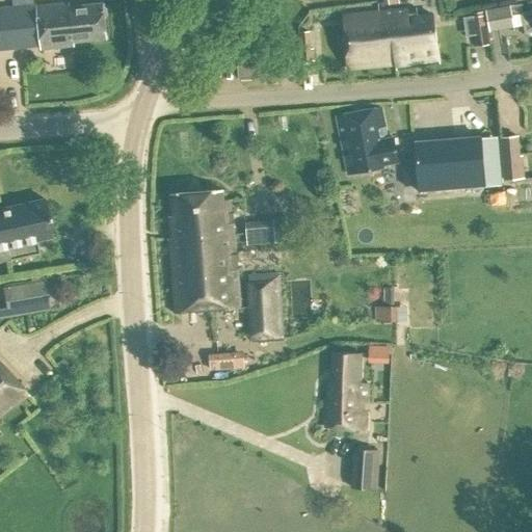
[(6,8),(10,50),(40,47),(41,49),(60,47),(59,43),(106,37),(104,18),(107,15),(106,8),(103,6),(102,3),(70,7),(69,3),(36,6),(36,5),(35,5),(14,8),(6,8)]
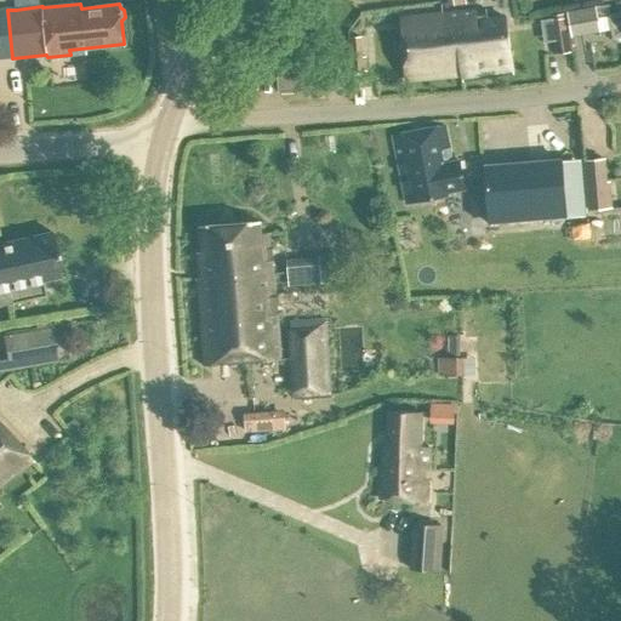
[(596,7),(567,12),(570,38),(600,32),(596,7)]
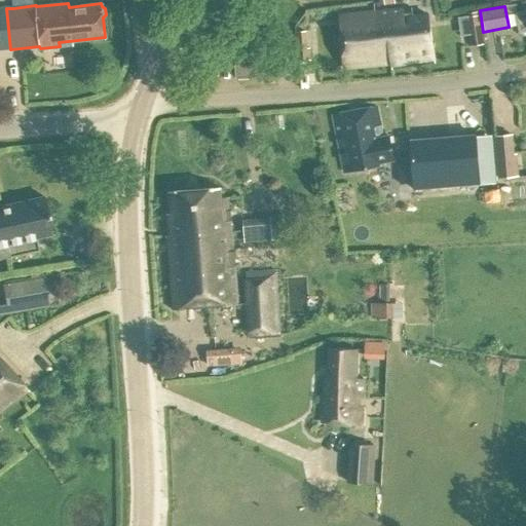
[(405,17),(404,10),(340,19),(344,67),(392,61),(393,65),(415,63),(427,62),(435,60),(427,15),(405,17)]
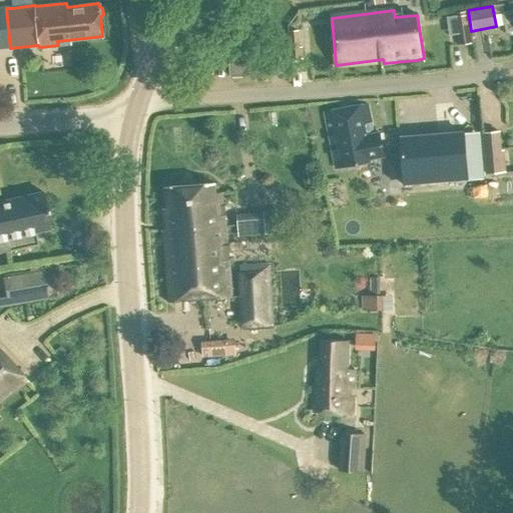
[(455,13),(460,35),(458,35),(460,45),(472,43),(466,11),(455,13)]
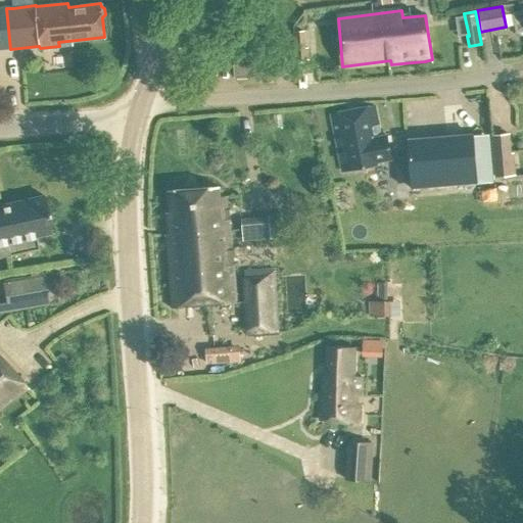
[(307,45),(294,46),(295,61),(310,60),(308,45),(307,45)]
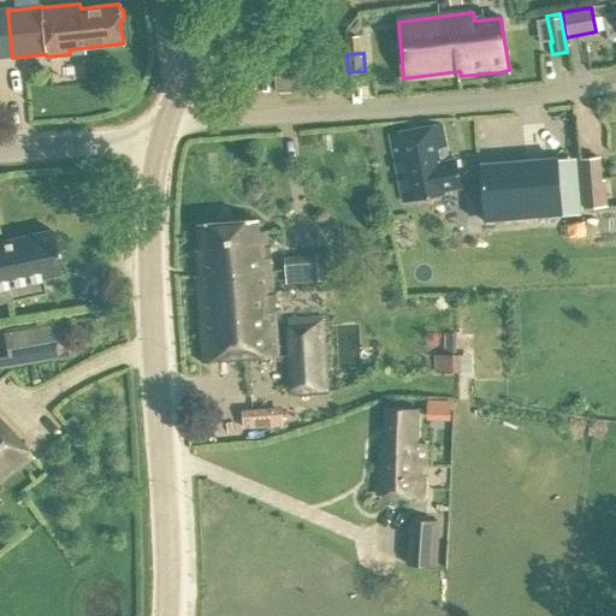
[(335,90),(332,60),(276,64),(278,93),(335,90)]
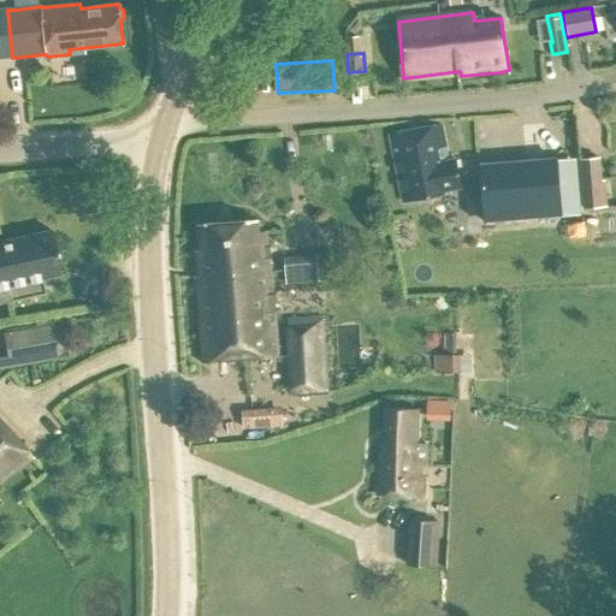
[(443,190),(462,187),(456,160),(449,161),(445,141),(444,141),(440,125),(390,135),(403,202),(443,194),(443,190)]
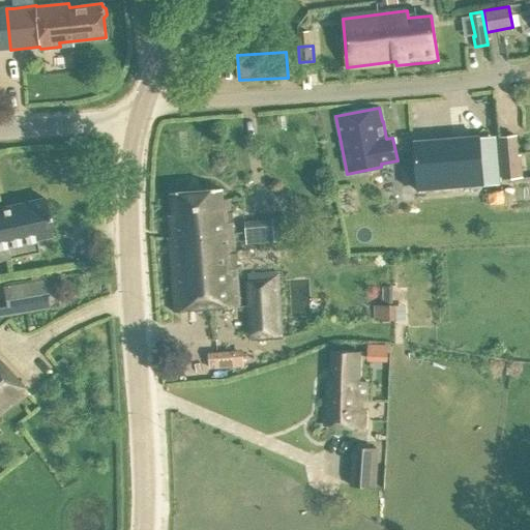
[(498,138),(502,180),(523,178),(521,155),(519,155),(517,136),(498,138)]
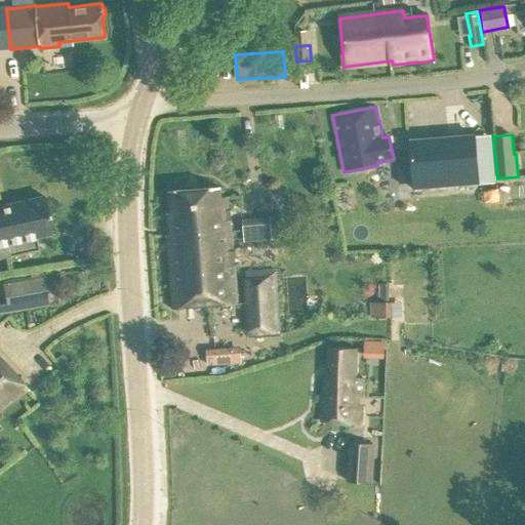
[(411,160),(398,161),(400,184),(413,183),(413,188),(479,183),(478,170),(475,136),(409,143),(411,160)]
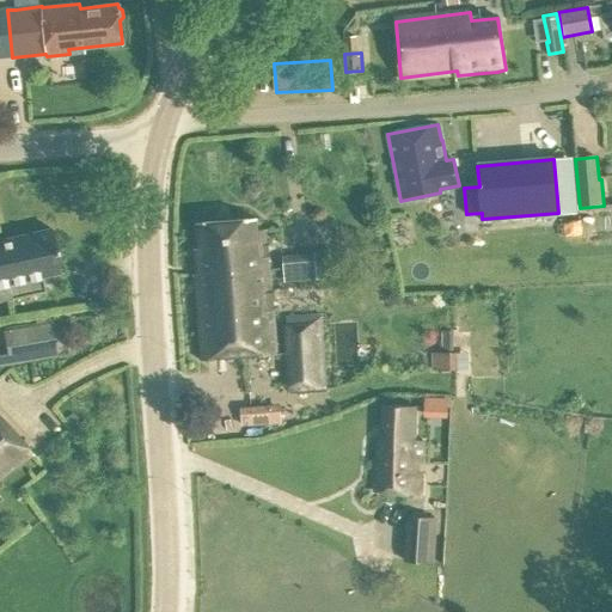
[(197,275),(194,275),(200,360),(274,355),(265,230),(257,231),(256,219),(197,222),(199,249),(195,249),(197,275)]
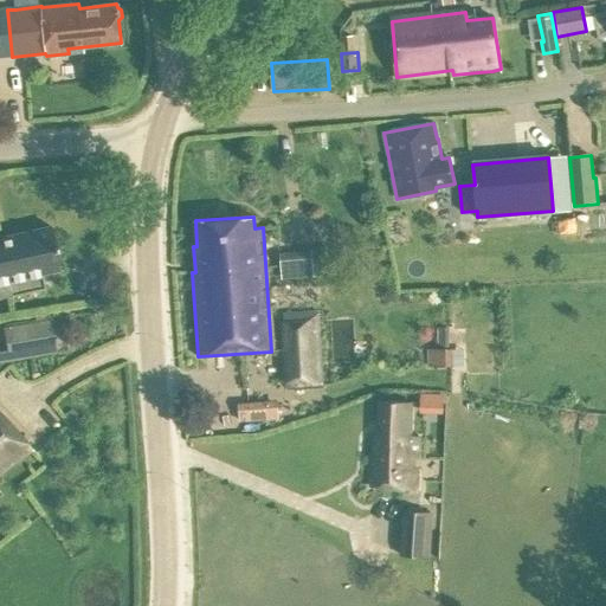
[(59,270),(50,227),(0,237),(0,298),(44,289),(40,274),(59,270)]
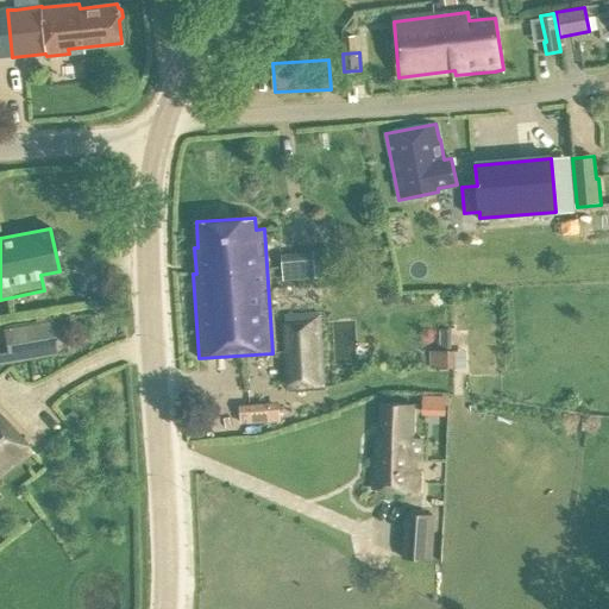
[(313,253),(281,256),(282,262),(283,281),(315,278),(313,253)]
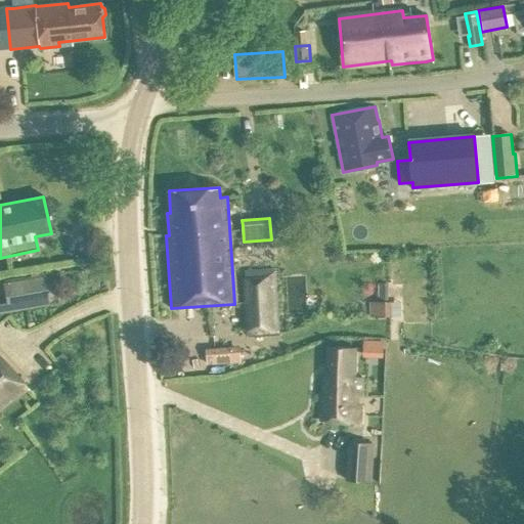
[(274,271),(241,273),(244,303),(247,303),(250,337),(279,335),(274,271)]
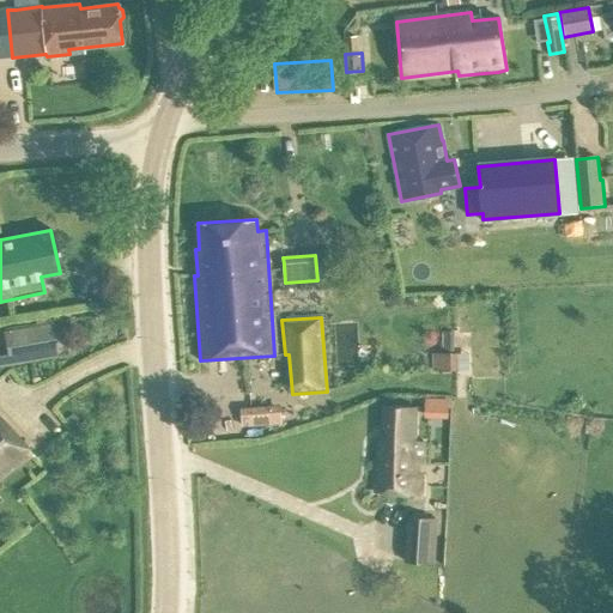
[(2,332),(7,357),(55,349),(50,322),(2,332)]
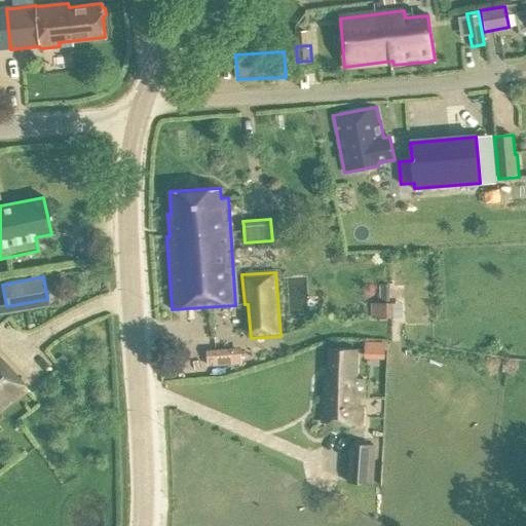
[(392,303),(389,303),(389,294),(379,294),(379,304),(371,304),(371,317),(392,317),(392,303)]
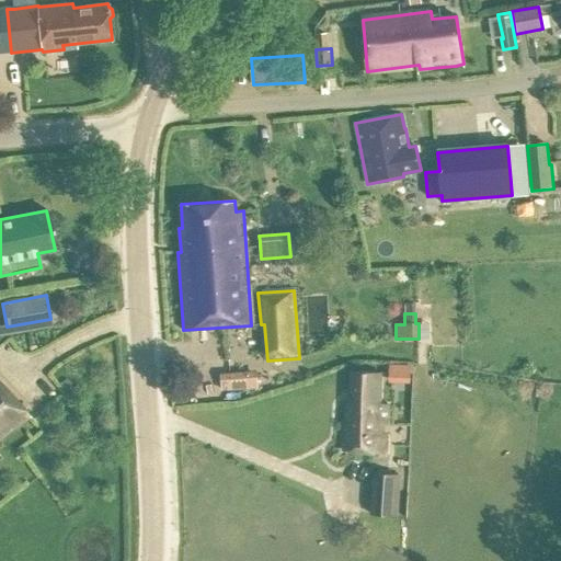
[(380,373),(352,371),(351,403),(346,402),(343,450),(387,454),(388,404),(380,404),(380,373)]
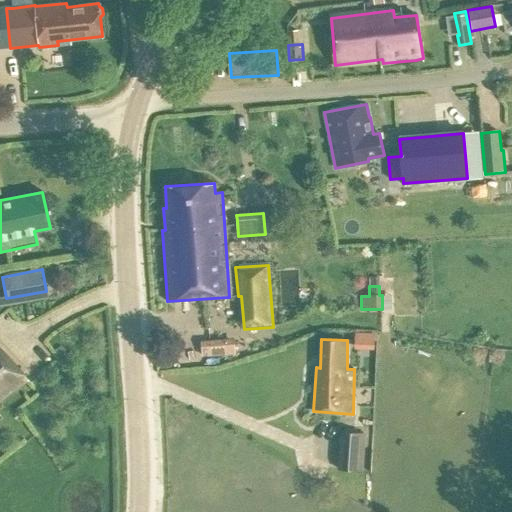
[(0,399),(1,398),(26,381),(8,360),(0,352),(0,399)]
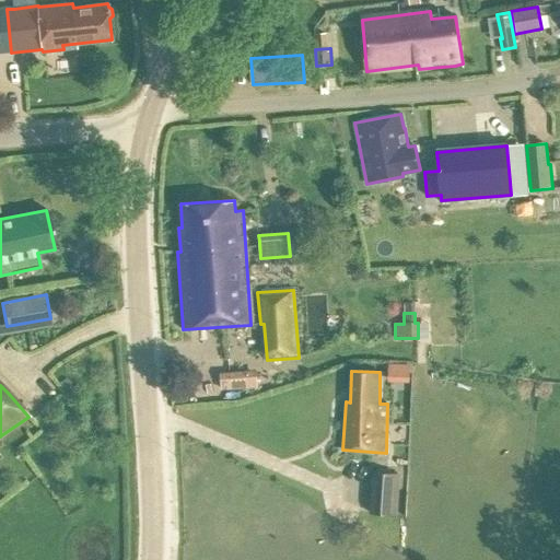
[(396,515),(399,475),(373,473),(370,513),(396,515)]
